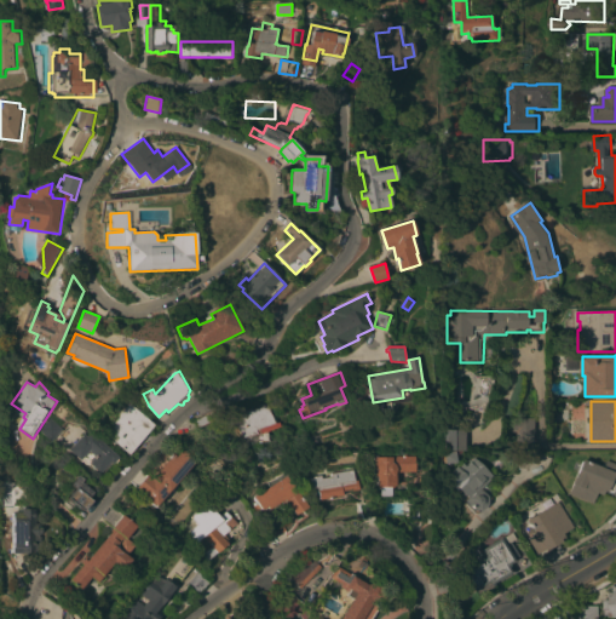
[(156,425),(131,454),(117,443),(119,442),(115,439),(114,440),(107,434),(132,403),(156,425)]
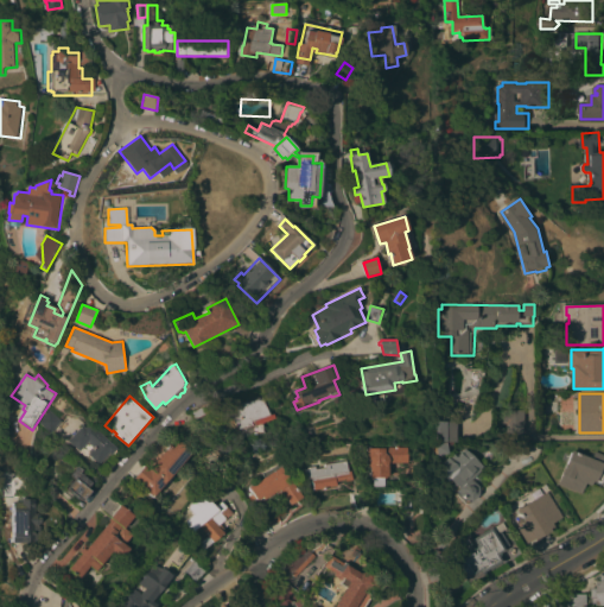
[(264,397),(271,416),(275,413),(277,419),(264,424),(266,434),(241,436),(240,431),(236,432),(228,412),(240,409),(239,408),(264,397)]
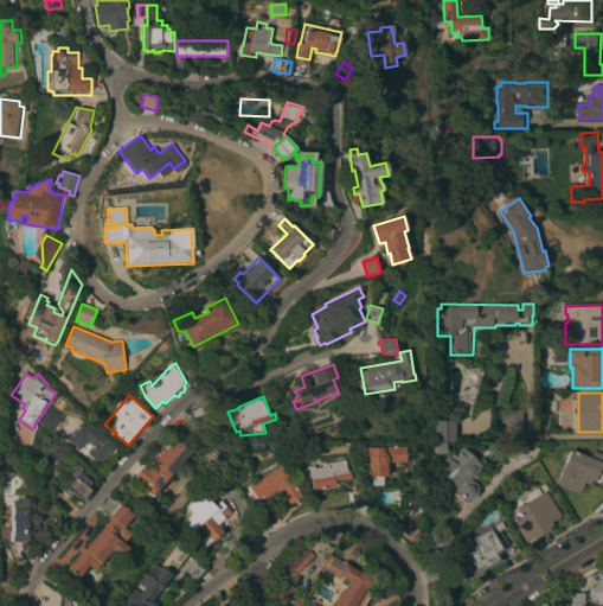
[(217,400),(220,407),(196,419),(192,413),(201,408),(217,400)]
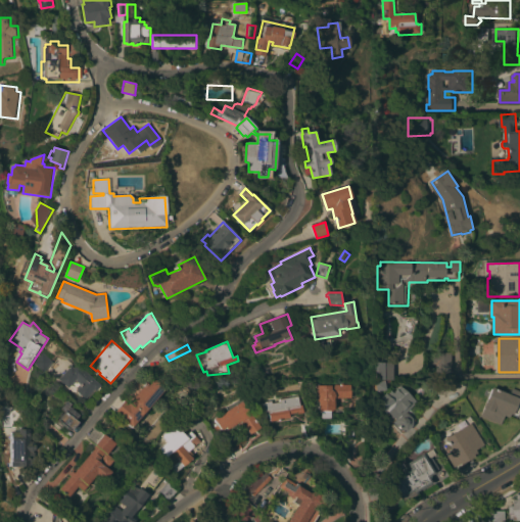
[(453,374),(439,374),(440,363),(432,363),(432,352),(453,352),(453,374)]
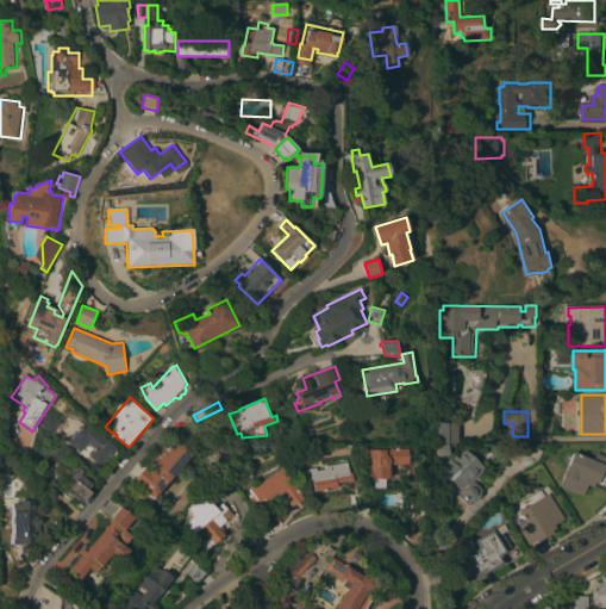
[(63,423),(52,434),(43,424),(52,414),(63,423)]
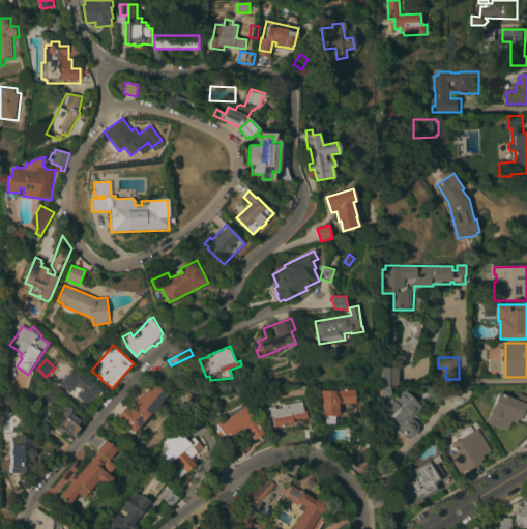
[(400,369),(399,385),(381,385),(382,368),(400,369)]
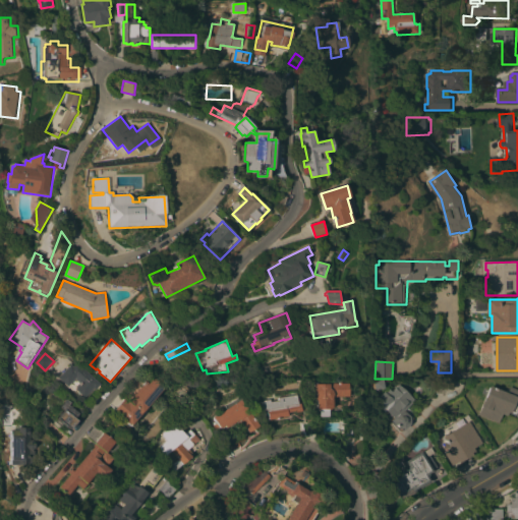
[(72,364),(74,366),(78,362),(101,385),(96,390),(95,389),(87,399),(70,385),(69,387),(60,379),(61,378),(60,378),(72,364)]
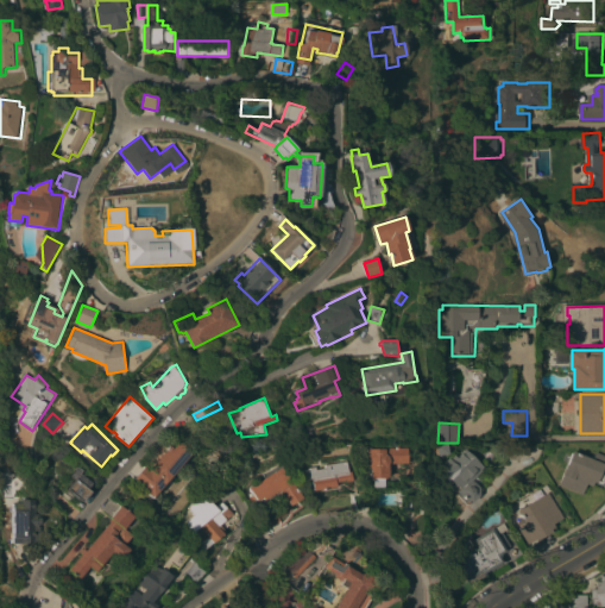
[(147,488),(137,480),(147,468),(151,471),(178,438),(195,452),(155,497),(146,490),(147,488)]
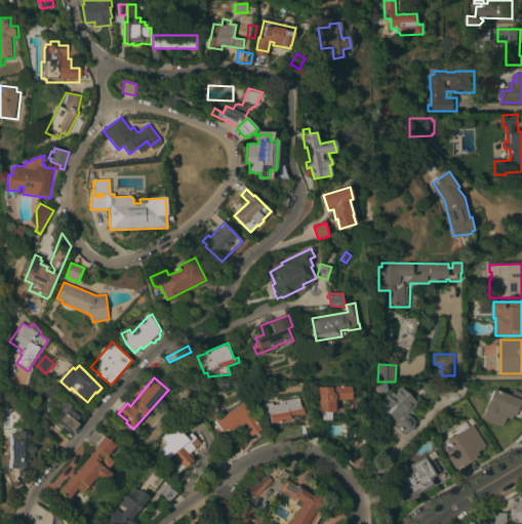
[(387,383),(388,392),(378,393),(377,384),(387,383)]
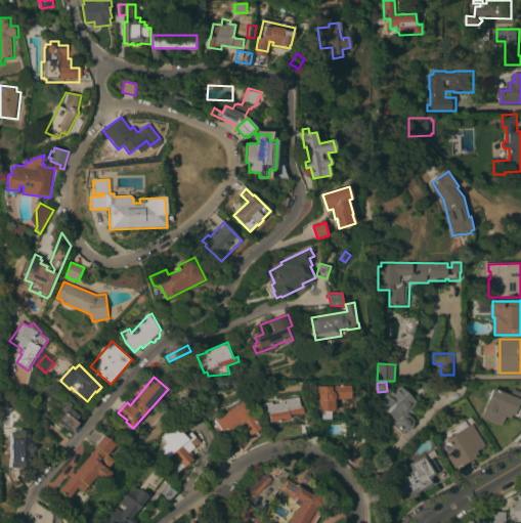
[(333,386),(352,386),(353,399),(336,399),(336,400),(336,411),(333,411),(333,412),(333,420),(326,420),(326,412),(319,412),(319,403),(317,403),(317,387),(333,387),(333,386)]
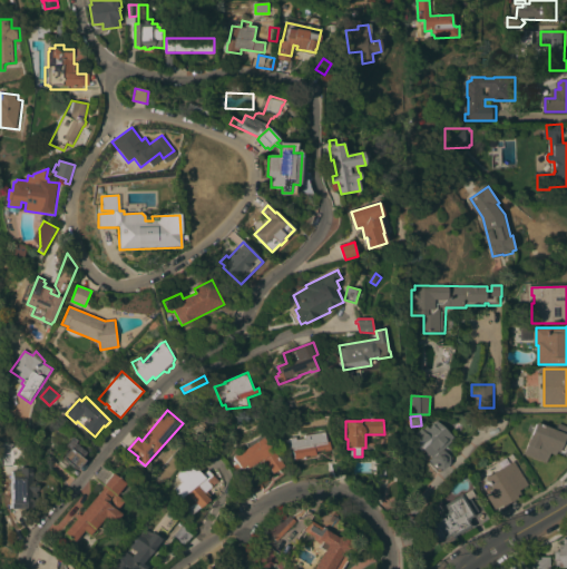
[(423,429),(424,430),(429,427),(431,429),(436,425),(434,424),(439,421),(457,439),(446,449),(455,459),(452,463),(451,464),(446,470),(440,473),(429,461),(433,458),(431,455),(430,457),(423,449),(421,451),(412,439),(423,429)]
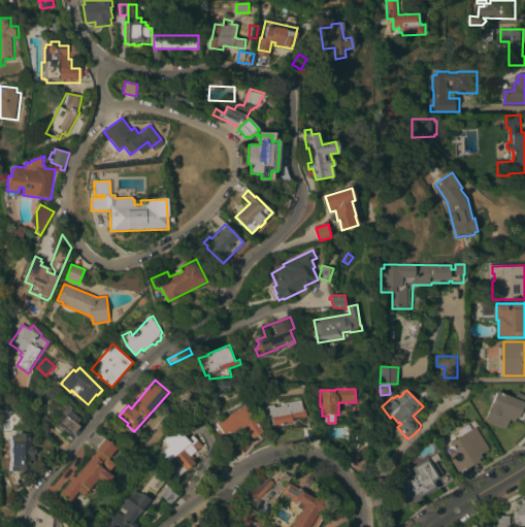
[(487,421),(490,413),(489,413),(493,402),(494,402),(498,391),(517,398),(519,392),(524,394),(524,419),(520,417),(519,419),(517,418),(516,422),(511,420),(506,429),(487,421)]
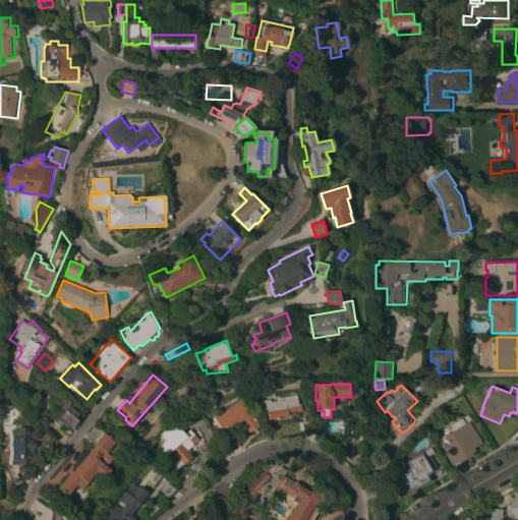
[(264,401),(299,395),(301,404),(304,403),(305,411),(298,413),(298,414),(291,416),(272,420),(271,415),(267,416),(264,401)]
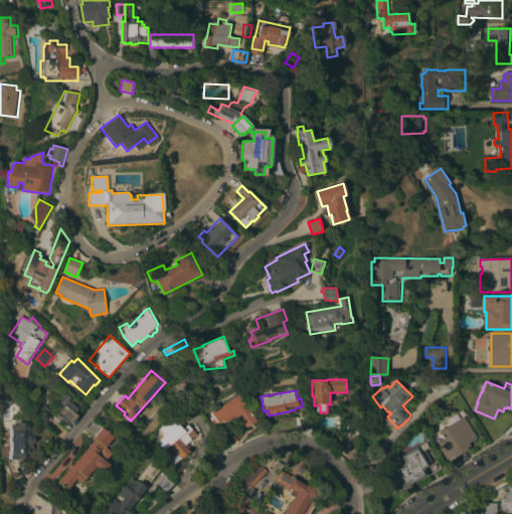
[(241,395),(259,421),(247,427),(239,414),(226,423),(224,420),(216,425),(216,424),(215,424),(213,420),(214,420),(213,418),(215,417),(216,418),(217,418),(213,412),(241,395)]
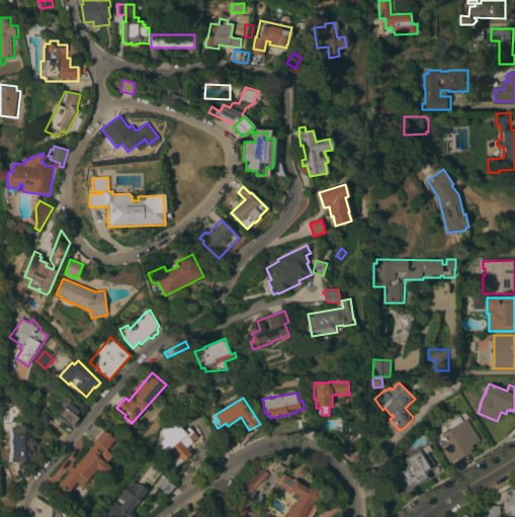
[(66,399),(71,402),(70,404),(79,411),(75,416),(78,418),(77,420),(77,421),(73,426),(72,425),(71,427),(67,424),(66,425),(61,420),(62,419),(58,416),(65,408),(61,405),(66,399)]
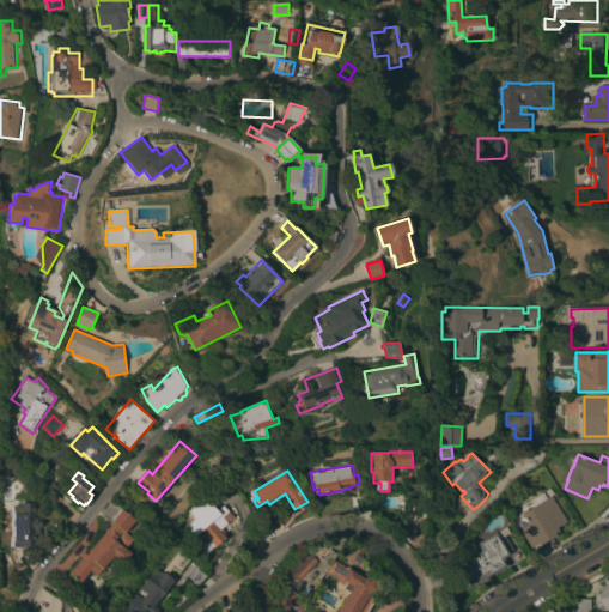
[(570,522),(559,528),(561,531),(556,533),(558,535),(541,545),(541,544),(534,549),(524,532),(531,528),(523,515),(524,514),(522,508),(535,500),(539,506),(554,496),(570,522)]
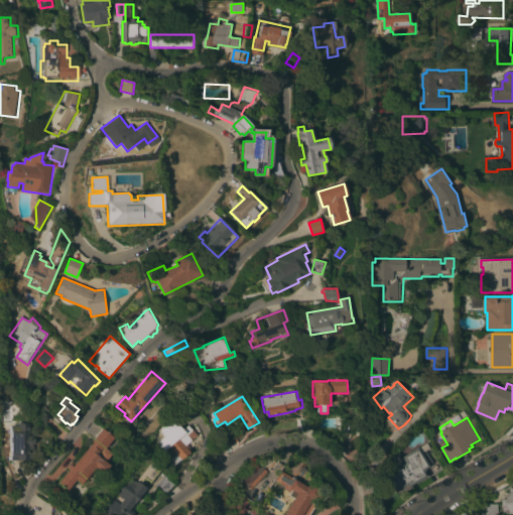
[(166,436),(162,431),(176,420),(185,430),(190,425),(200,435),(199,436),(200,438),(195,442),(197,444),(189,451),(191,453),(173,468),(168,463),(171,460),(157,443),(166,436)]
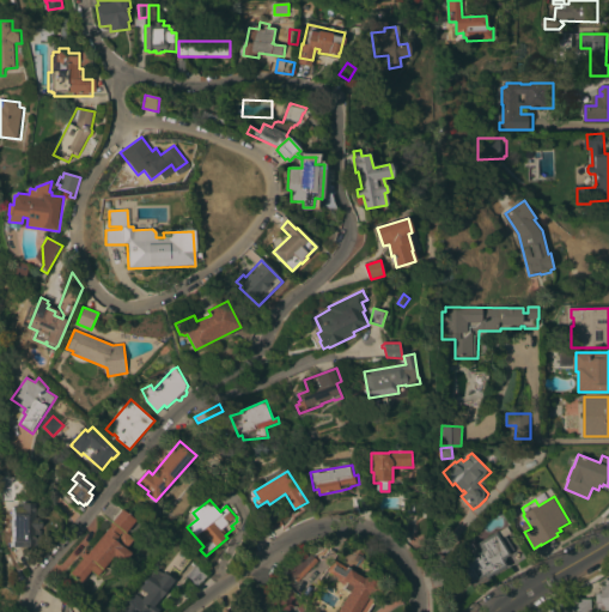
[(24,507),(24,503),(37,503),(37,519),(41,519),(42,521),(42,523),(43,523),(43,527),(41,529),(41,531),(42,531),(42,547),(14,547),(14,507),(24,507)]
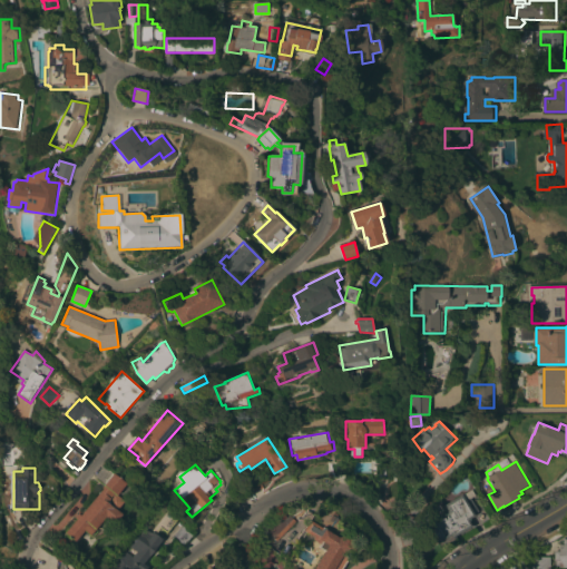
[(105,489),(103,488),(115,473),(127,484),(118,494),(126,501),(118,511),(123,514),(115,525),(107,518),(91,536),(87,531),(81,539),(80,538),(77,542),(72,538),(71,540),(69,538),(70,537),(66,533),(105,489)]
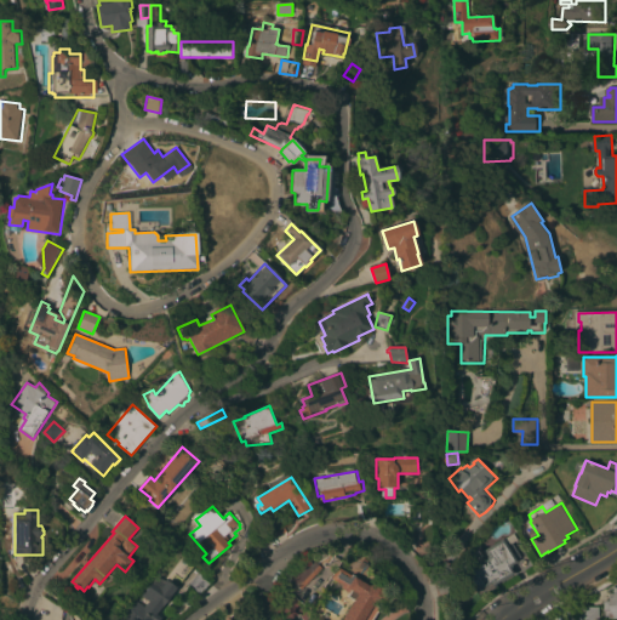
[(273,532),(285,524),(290,532),(278,539),(273,532)]
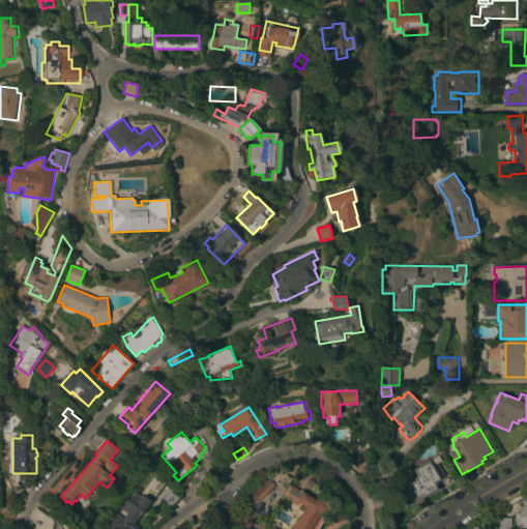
[(414,470),(431,460),(435,467),(439,464),(446,476),(442,478),(443,479),(437,483),(440,490),(421,500),(420,498),(413,502),(412,502),(406,505),(396,488),(417,475),(414,470)]
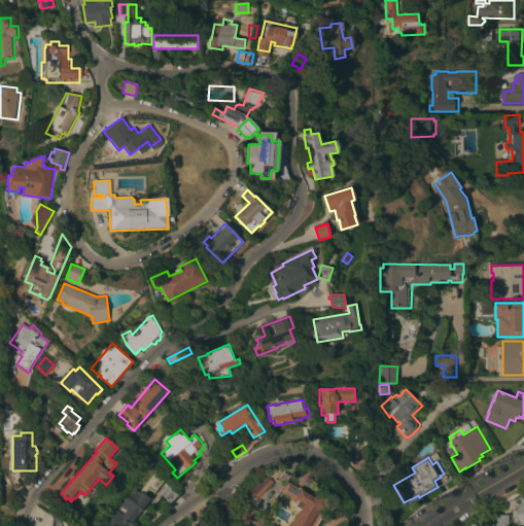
[(257,500),(255,497),(250,502),(243,496),(266,472),(275,482),(257,500)]
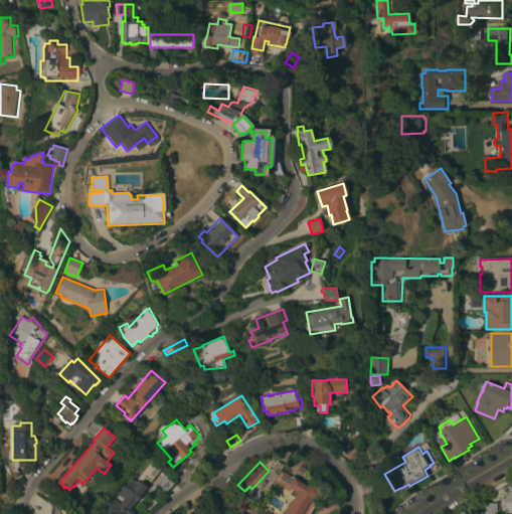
[(277,478),(278,479),(283,470),(294,477),(295,476),(299,479),(298,480),(307,486),(314,484),(313,483),(318,482),(322,498),(312,501),(316,504),(310,513),(286,513),(296,497),(291,494),(292,492),(285,488),(286,486),(279,481),(276,486),(273,485),(277,478)]
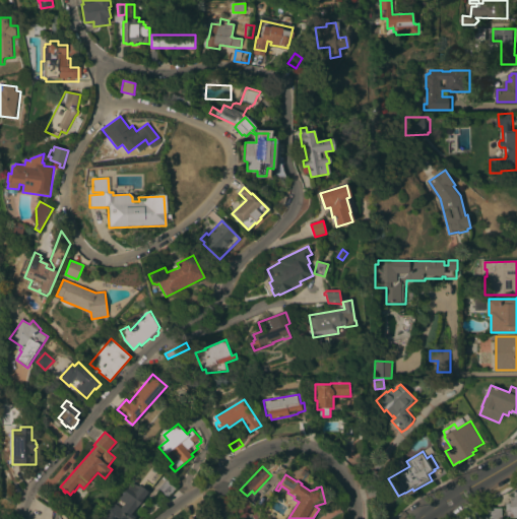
[(140,485),(149,493),(132,515),(136,518),(105,518),(107,516),(105,514),(115,502),(122,508),(126,503),(118,497),(127,485),(135,493),(136,492),(140,485)]
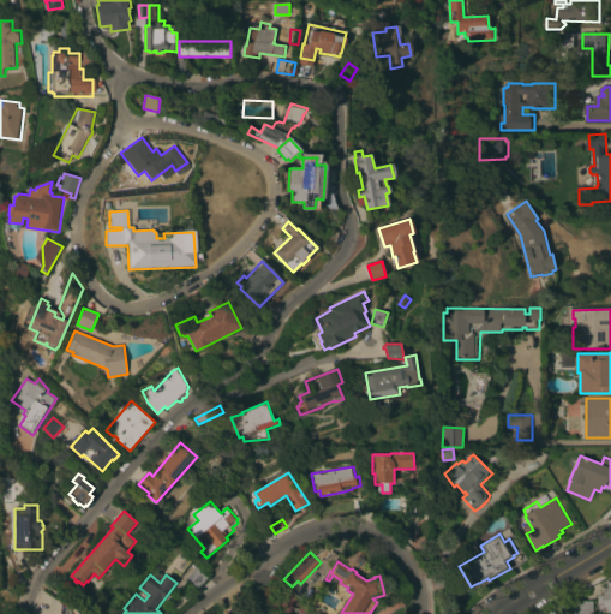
[(607,582),(610,582),(610,612),(603,612),(603,606),(598,606),(598,596),(603,595),(603,588),(607,588),(607,582)]
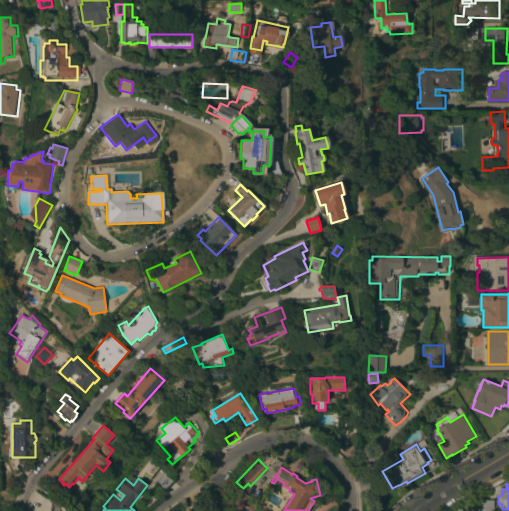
[(472,500),(495,500),(495,510),(472,510),(472,502),(472,500)]
